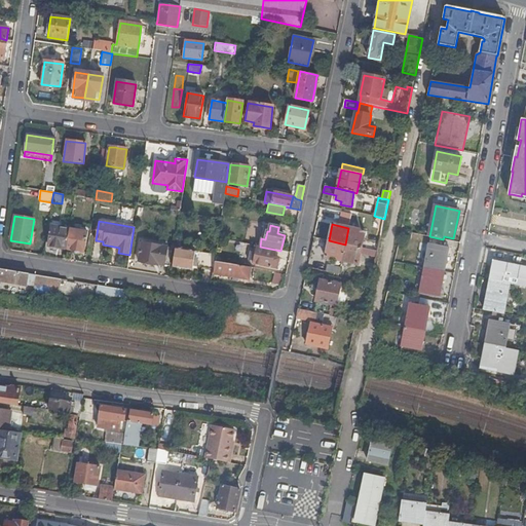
[(48,247),(66,249),(69,229),(51,226),(48,247)]
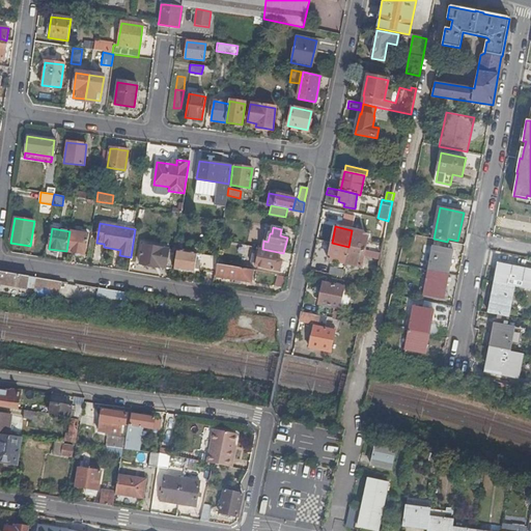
[(368,233),(352,230),(348,247),(365,250),(368,233)]
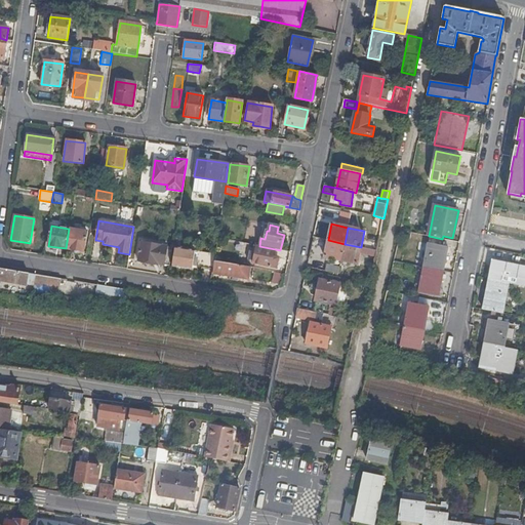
[(69,229),(66,248),(83,251),(86,231),(69,229)]
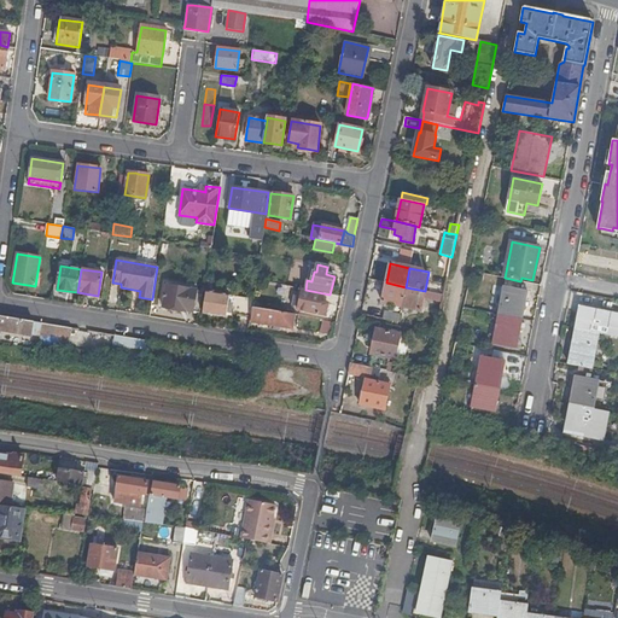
[(252,305),(252,299),(210,292),(213,280),(208,280),(203,314),(226,318),(227,308),(231,309),(231,314),(250,316),(252,305)]
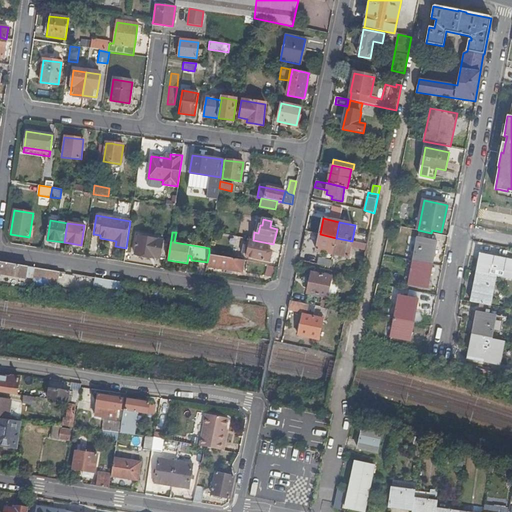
[(332,254),(336,238),(320,234),(316,251),(332,254)]
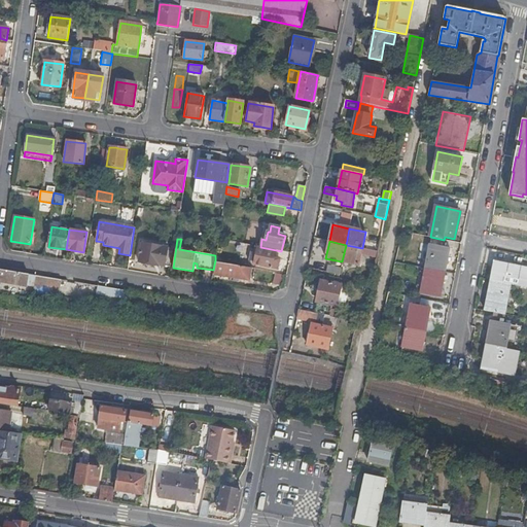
[(171,267),(174,248),(141,243),(138,261),(171,267)]
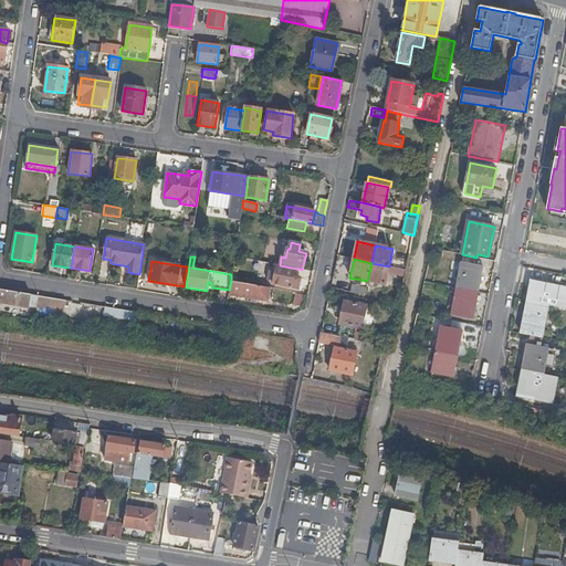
[(389,266),(371,263),(367,281),(386,285),(387,274),(389,266)]
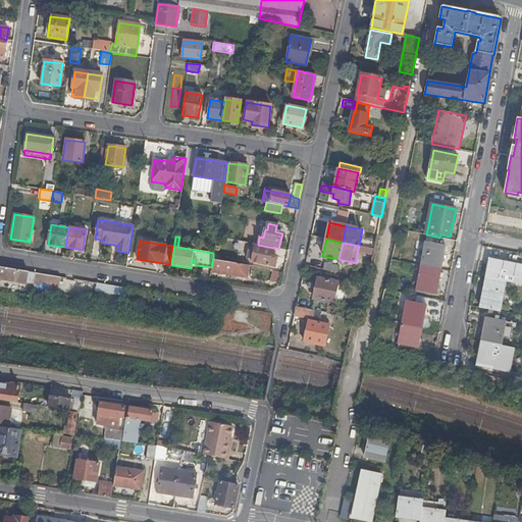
[(426,243),(421,266),(440,270),(444,254),(445,249),(446,247),(426,243)]
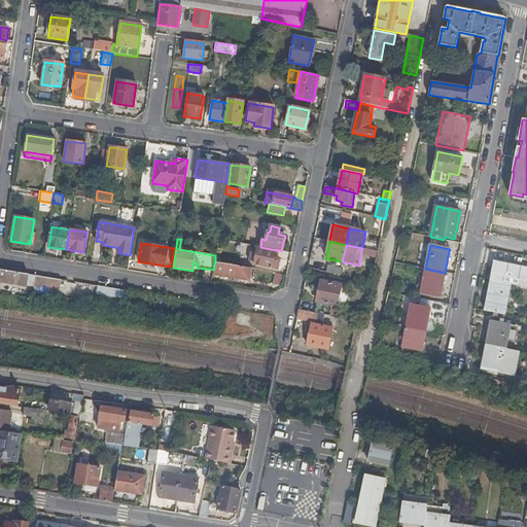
[(260,247),(254,246),(252,255),(255,255),(254,262),(253,266),(277,270),(280,259),(274,258),(276,250),(260,247)]
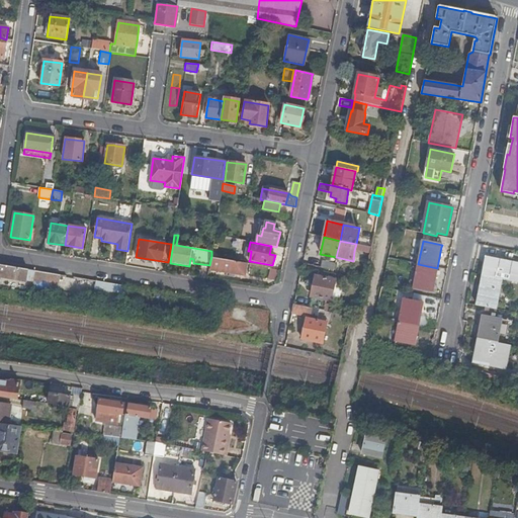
[(370,254),(371,248),(356,244),(354,251),(370,254)]
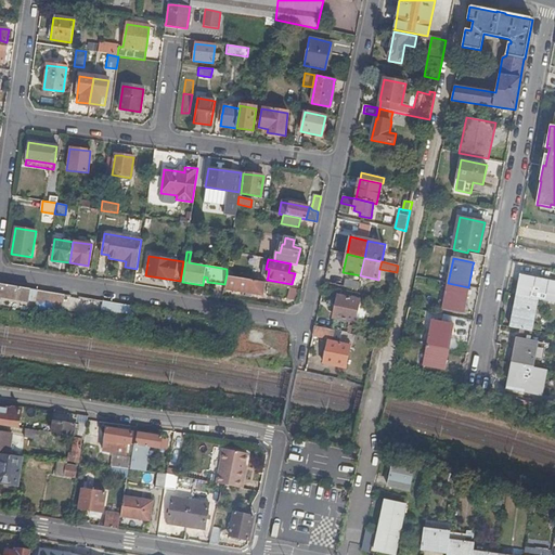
[(261,295),(263,283),(227,275),(226,288),(261,295)]
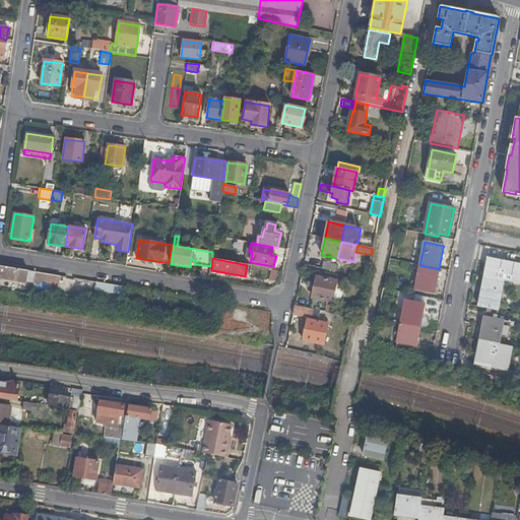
[(486,265),(484,276),(504,280),(506,270),(512,271),(513,263),(488,258),(488,261),(486,265)]
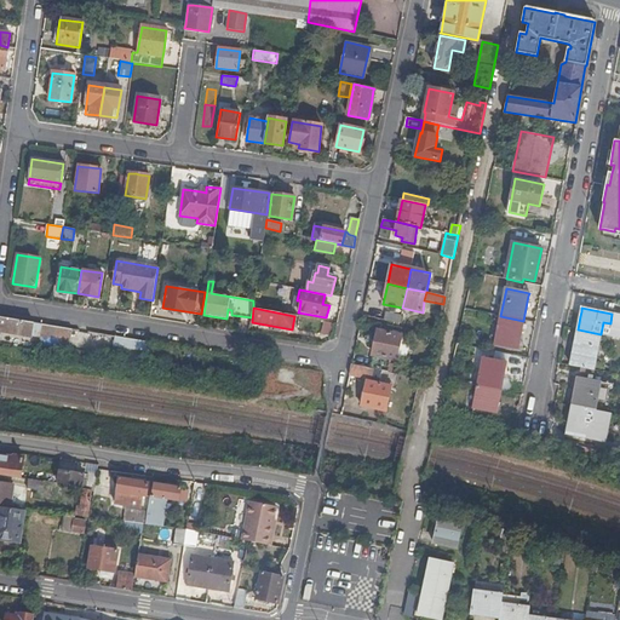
[(0,316),(0,331),(16,334),(23,336),(32,337),(33,323),(0,316)]
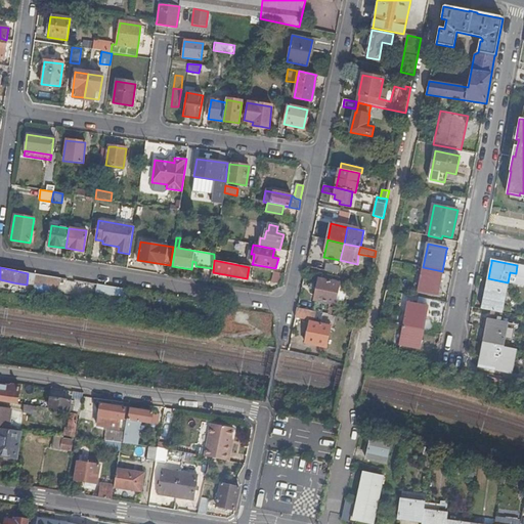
[(423,267),(417,297),(427,299),(428,293),(438,295),(442,271),(423,267)]
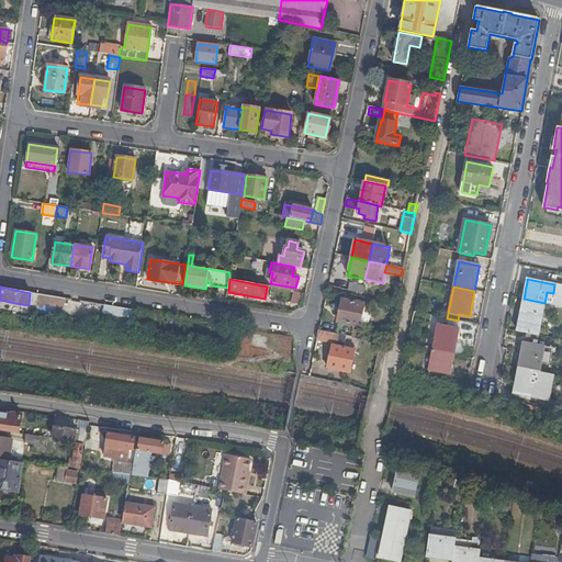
[(300,307),(302,293),(293,291),(290,306),(300,307)]
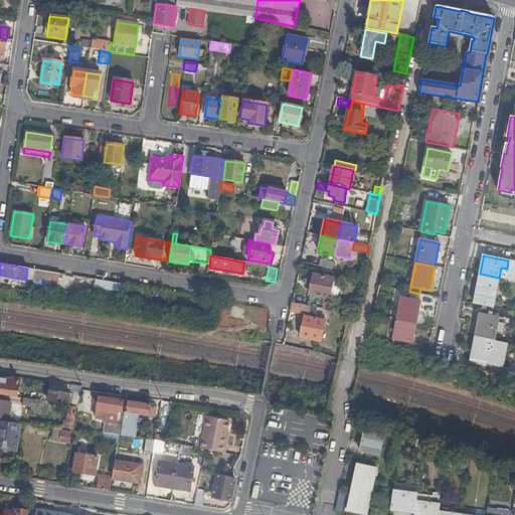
[(33,279),(45,281),(47,272),(31,269),(31,273),(34,273),(33,279)]
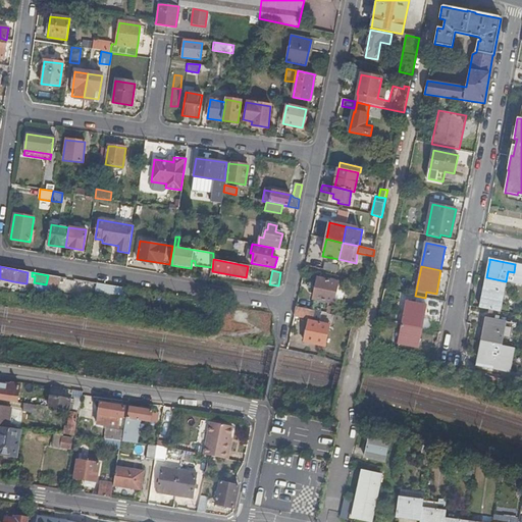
[(48,275),(46,284),(58,286),(60,277),(48,275)]
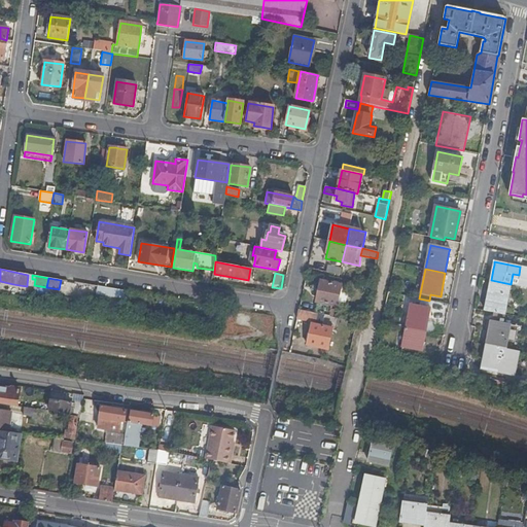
[(491,280),(485,311),(494,312),(505,315),(511,284),(491,280)]
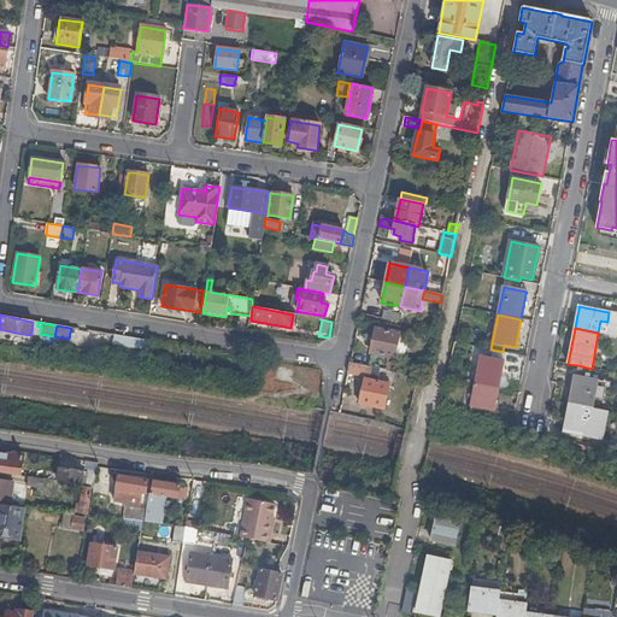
[(368,366),(381,369),(386,370),(388,357),(395,358),(395,356),(400,336),(400,334),(376,329),(374,339),(372,344),(368,366)]
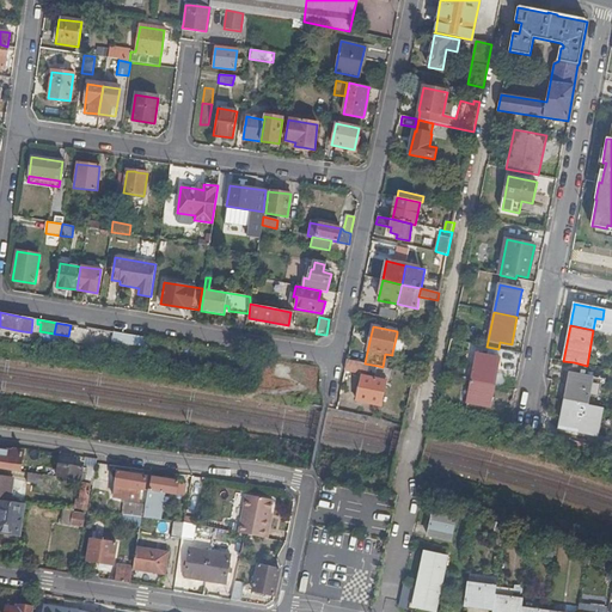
[(98,329),(97,338),(112,341),(112,342),(147,348),(148,337),(98,329)]
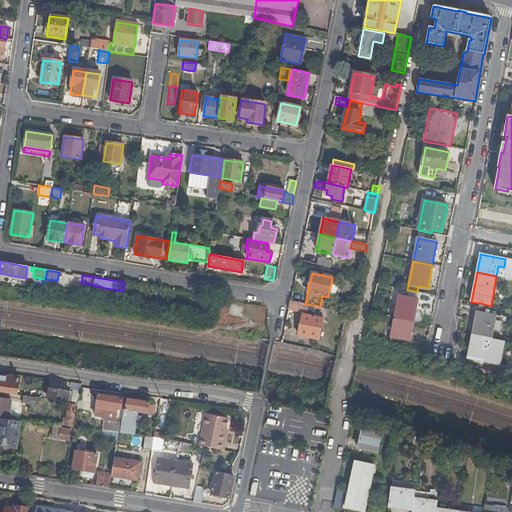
[(360,278),(355,277),(349,303),(355,304),(360,278)]
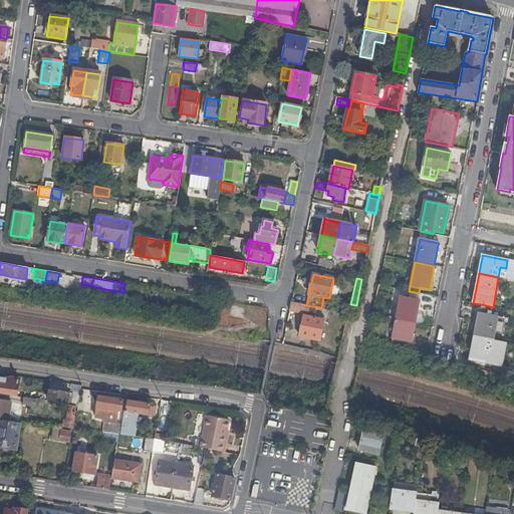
[(336,298),(340,281),(333,280),(329,296),(336,298)]
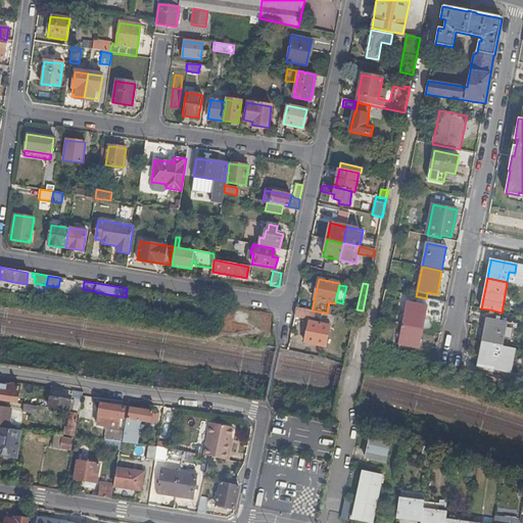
[(408,302),(402,326),(422,329),(427,305),(408,302)]
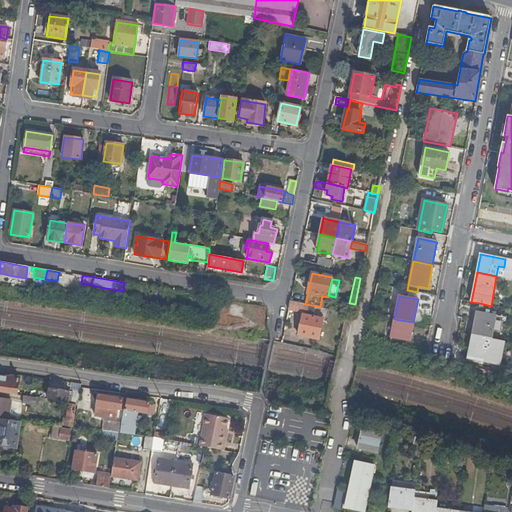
[(290,301),(288,309),(312,315),(315,311),(316,306),(305,304),(290,301)]
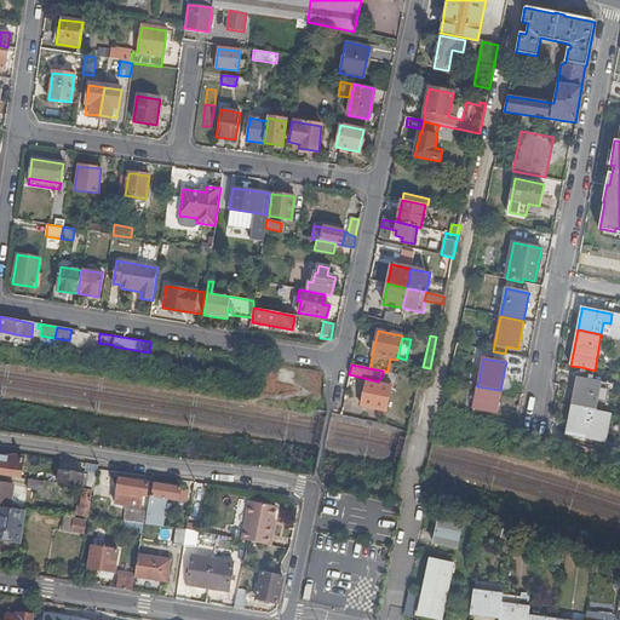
[(595,371),(581,367),(579,378),(592,380),(595,371)]
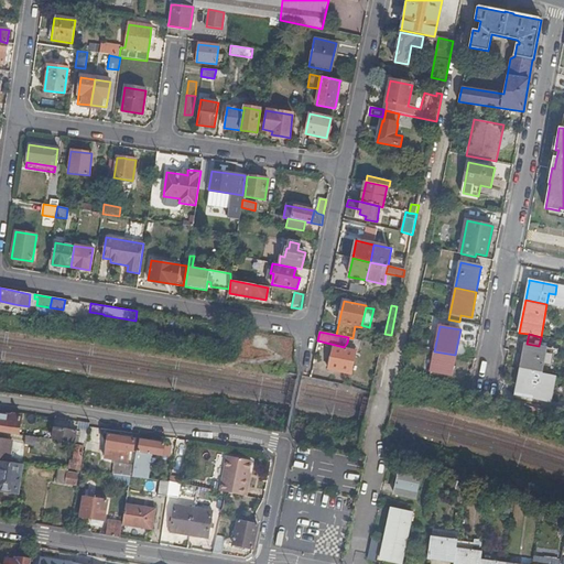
[(525,344),(520,369),(542,373),(546,347),(539,346),(527,344),(525,344)]
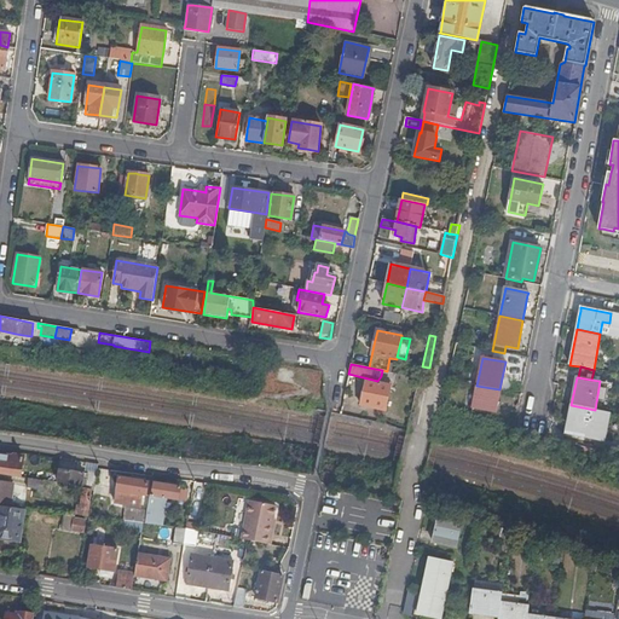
[(363,397),(360,405),(386,410),(388,399),(391,400),(393,392),(389,392),(391,386),(366,381),(363,393),(363,397)]
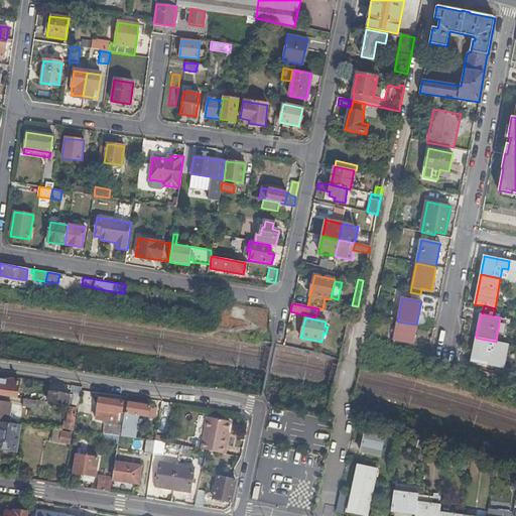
[(416,325),(397,321),(394,340),(413,343),(414,335),(416,325)]
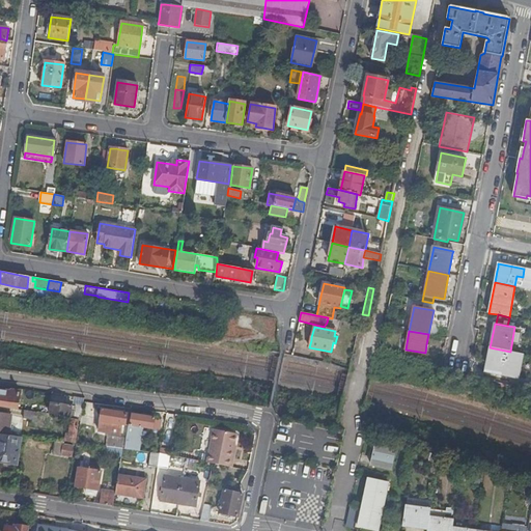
[(510,352),(490,347),(485,371),(505,375),(510,352)]
